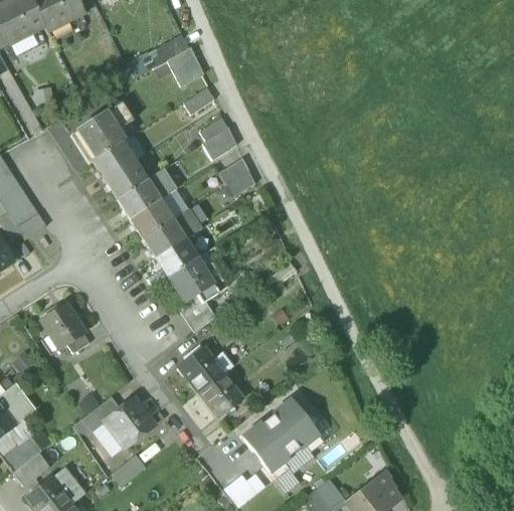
[(32,30),(45,24),(32,0),(9,0),(0,5),(0,27),(8,42),(32,30)]
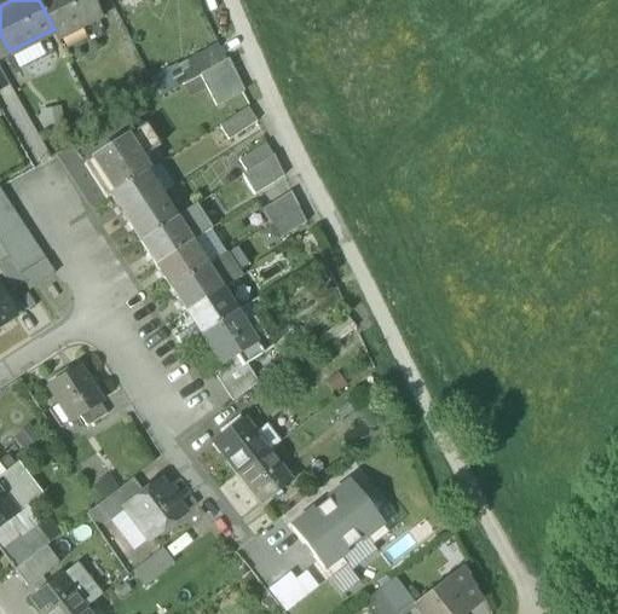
[(39,0),(55,29),(57,33),(98,12),(92,0),(39,0)]
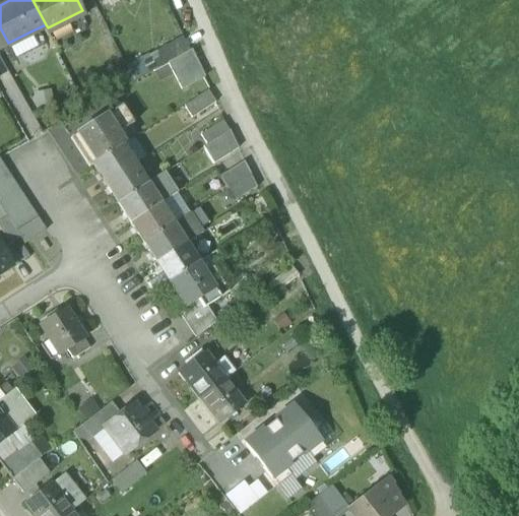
[(0,47),(8,43),(0,27),(0,47)]
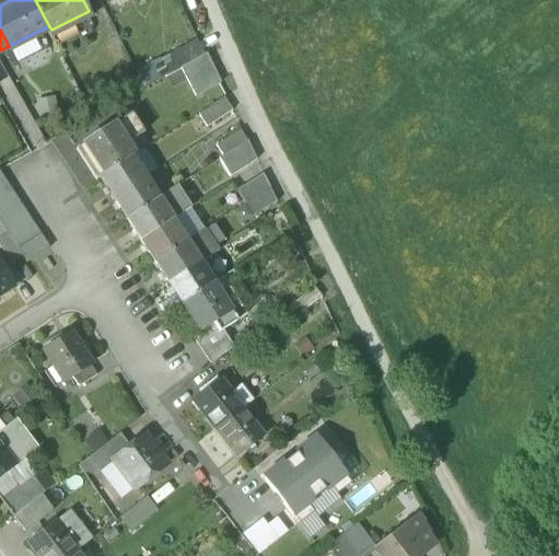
[(35,33),(9,46),(16,60),(42,47),(35,33)]
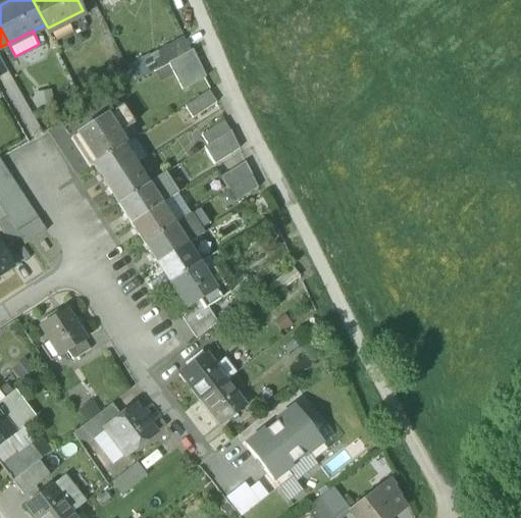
[(158,67),(169,60),(191,48),(192,48),(184,33),(150,51),(158,67)]
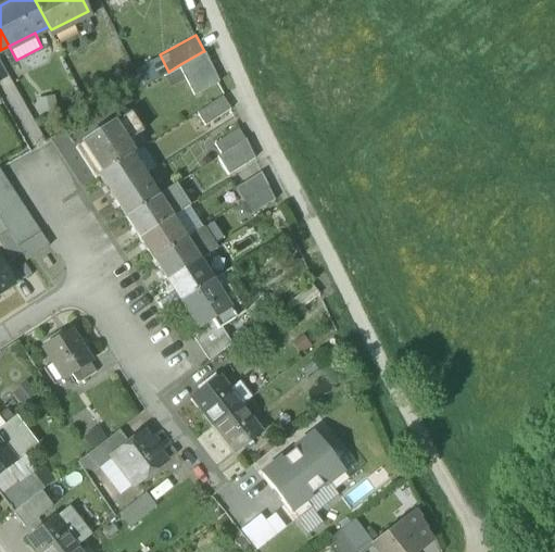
[(217,77),(203,51),(180,64),(194,90),(217,77)]
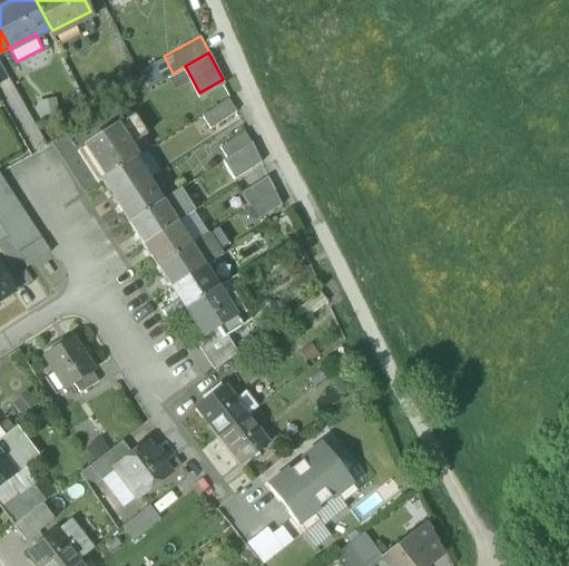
[(148,87),(173,74),(164,56),(139,69),(148,87)]
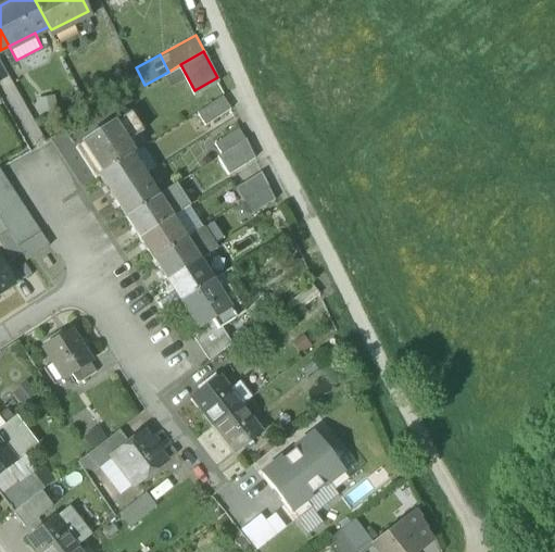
[(55,92),(36,96),(40,118),(61,114),(55,92)]
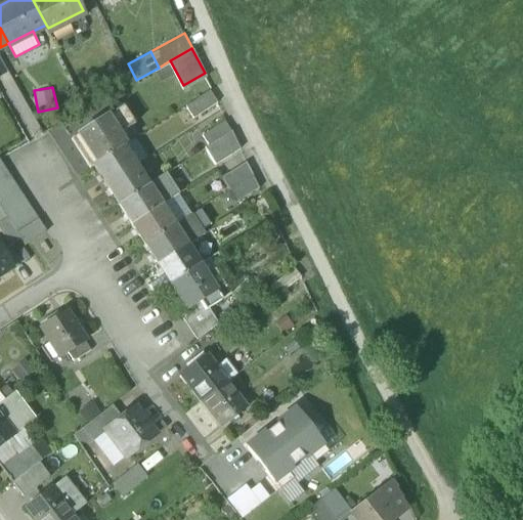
[(186,103),(194,116),(218,100),(210,88),(186,103)]
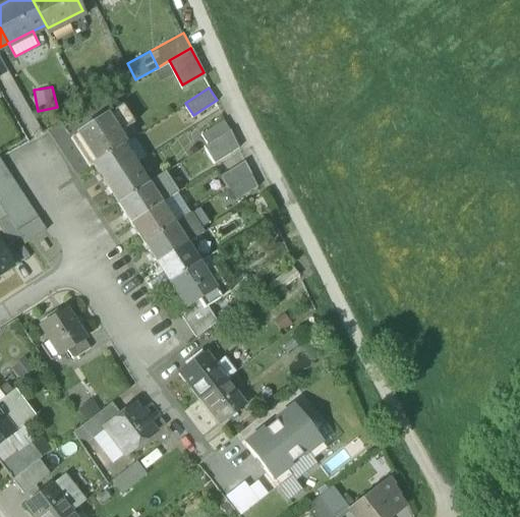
[(90,164),(95,161),(122,142),(125,140),(119,130),(135,120),(123,102),(72,135),(90,164)]
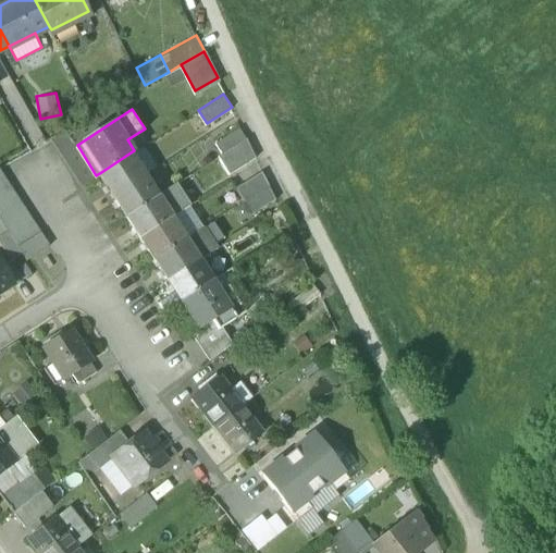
[(215,140),(223,152),(247,137),(239,125),(215,140)]
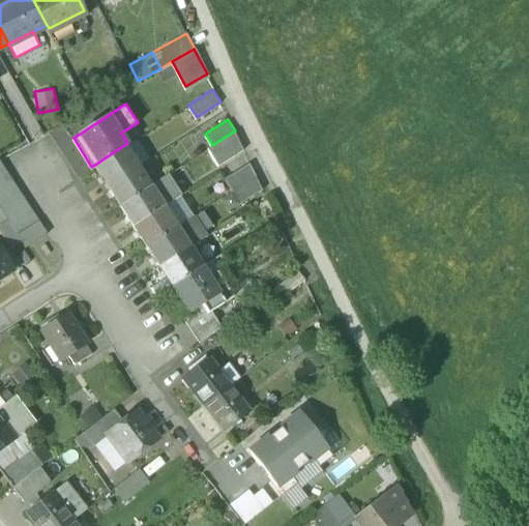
[(243,148),(235,130),(212,145),(209,147),(218,164),(243,148)]
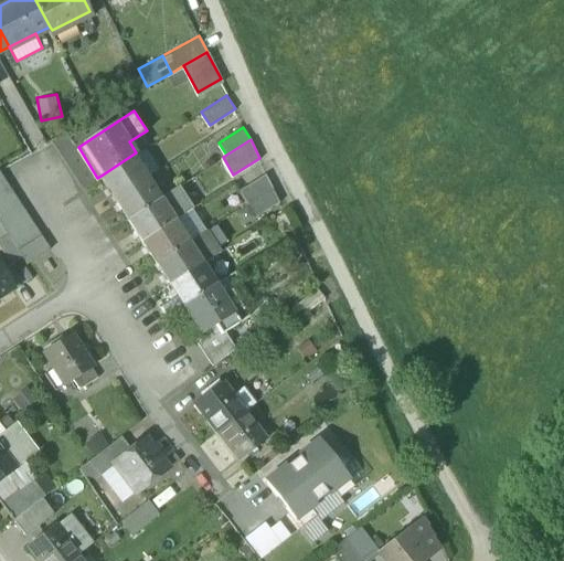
[(147,146),(136,152),(132,155),(147,176),(160,168),(147,146)]
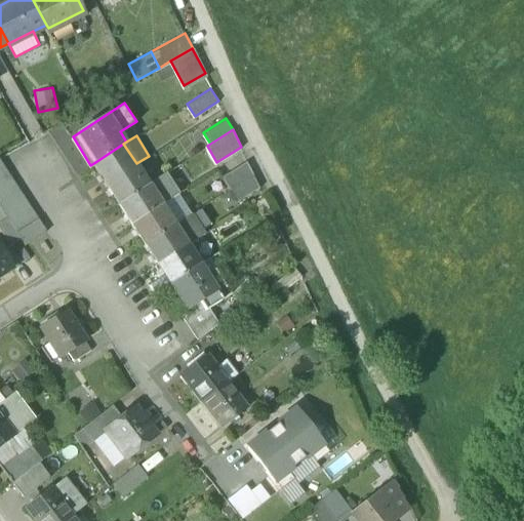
[(136,163),(123,144),(95,162),(108,182),(136,163)]
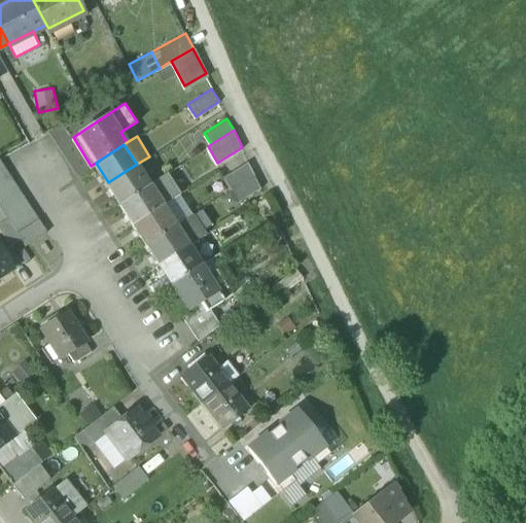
[(223,177),(231,189),(254,174),(248,161),(223,177)]
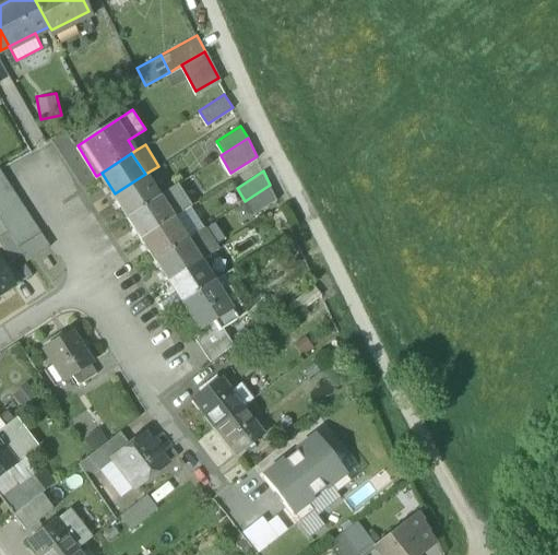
[(158,196),(145,174),(115,193),(128,215),(158,196)]
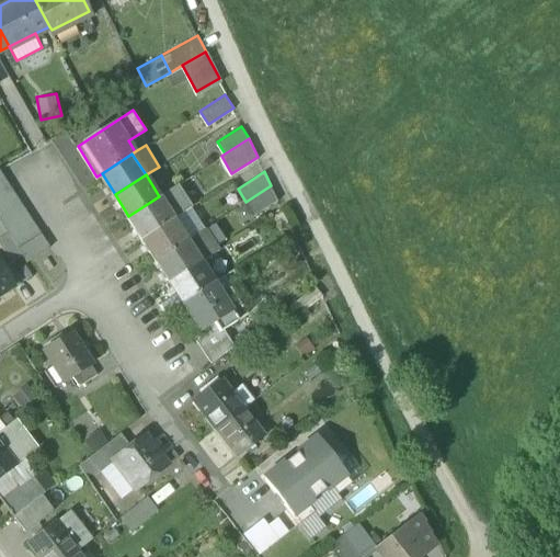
[(0,203),(15,194),(8,181),(0,185),(0,203)]
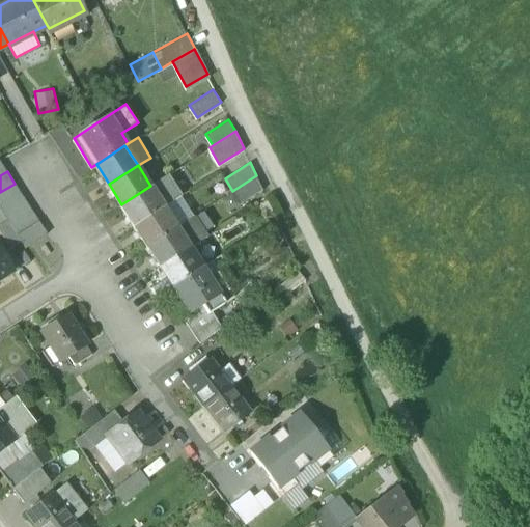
[(168,174),(150,186),(164,205),(182,194),(168,174)]
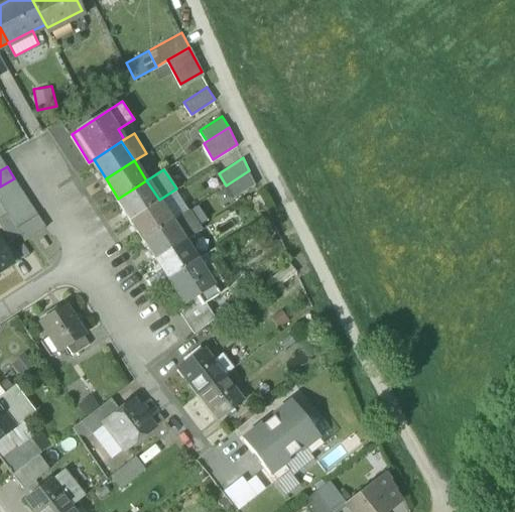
[(256,183),(249,170),(226,185),(233,197),(256,183)]
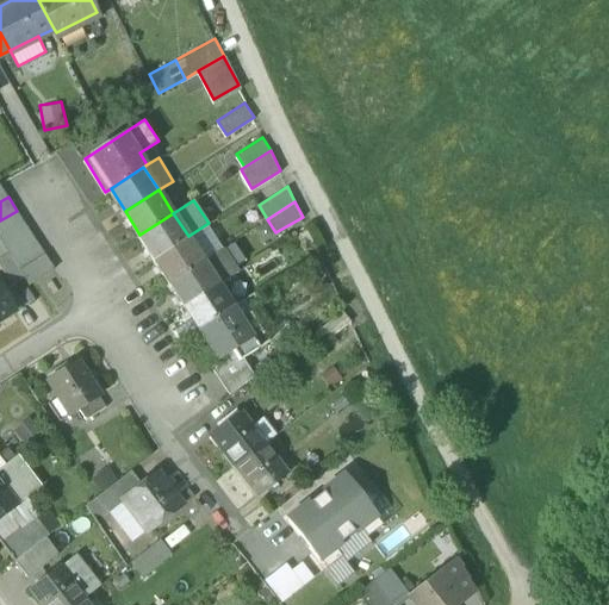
[(26,224),(17,211),(0,220),(0,236),(2,239),(26,224)]
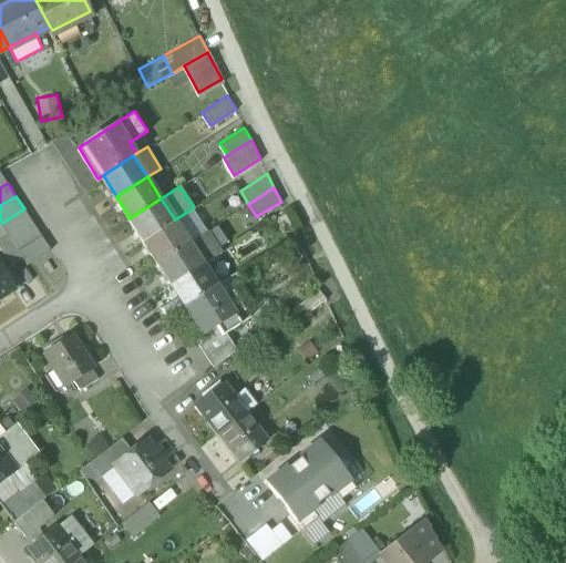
[(144,239),(175,219),(161,198),(130,218),(144,239)]
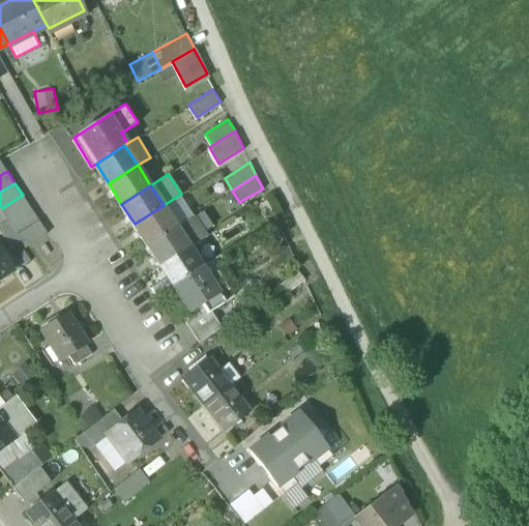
[(239,202),(232,191),(221,197),(228,209),(239,202)]
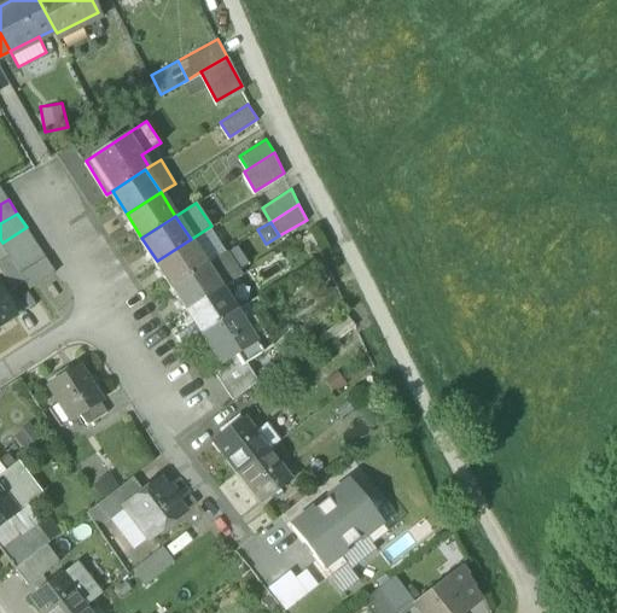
[(227,250),(211,226),(191,239),(205,263),(227,250)]
